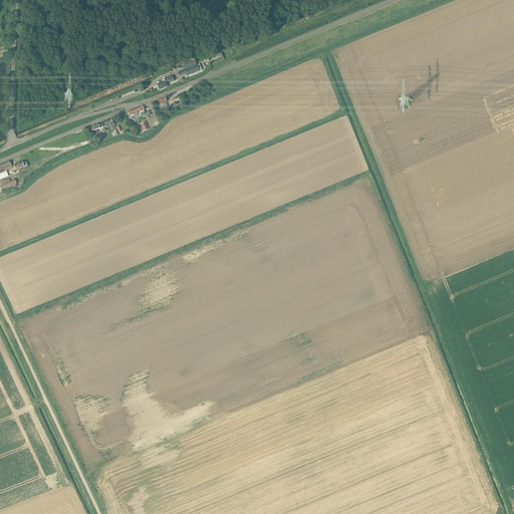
[(183,65),(187,75),(199,71),(198,70),(202,69),(200,63),(197,64),(195,60),(183,65)]
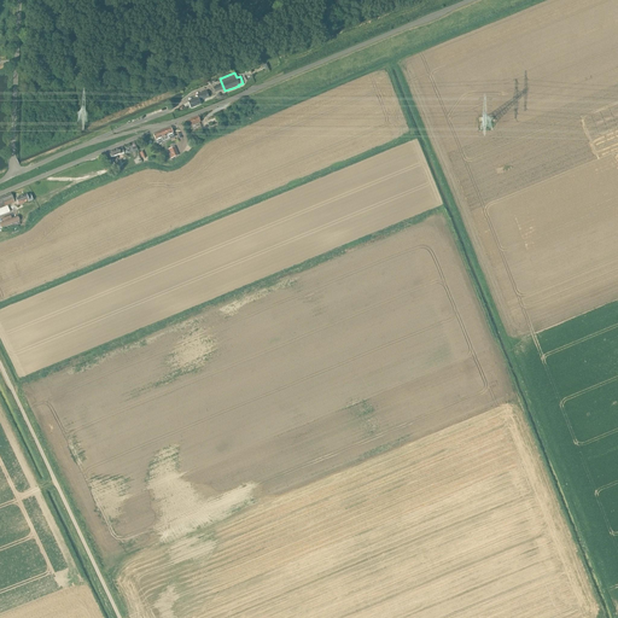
[(188,101),(191,106),(191,109),(200,104),(199,101),(209,98),(207,91),(197,95),(198,98),(188,101)]
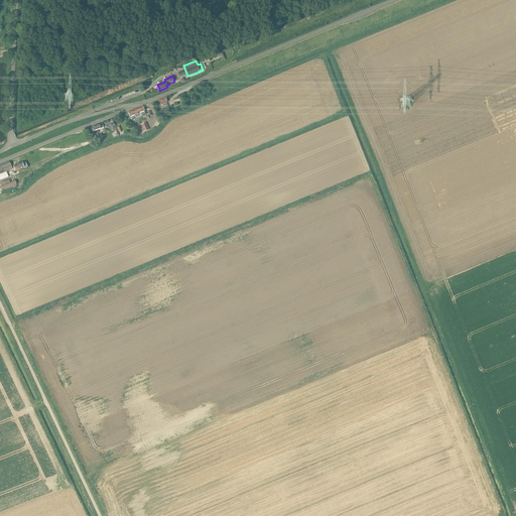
[(155,101),(156,103),(157,106),(158,106),(160,109),(162,114),(170,111),(166,102),(167,102),(166,99),(168,98),(167,96),(165,97),(155,101)]
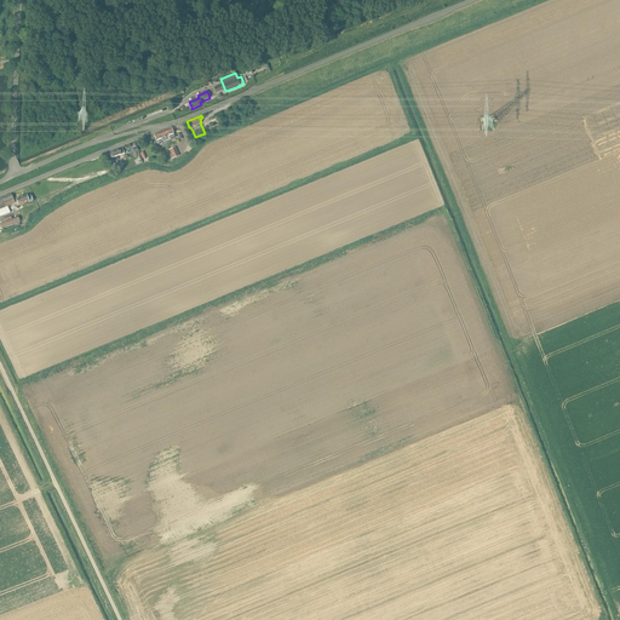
[(208,120),(210,122),(210,124),(211,124),(212,127),(219,125),(217,118),(208,120)]
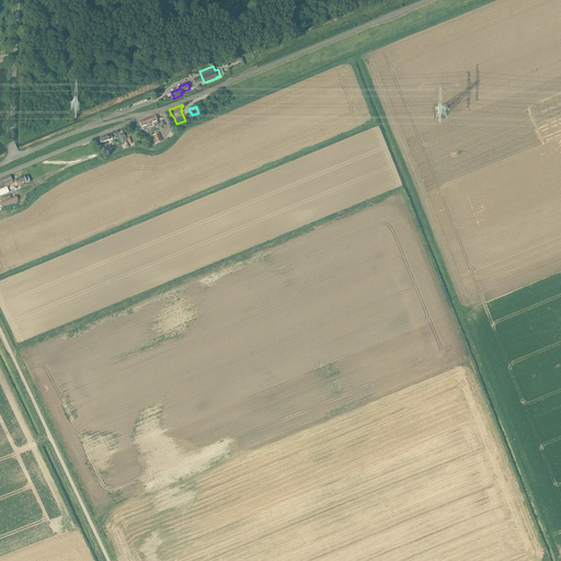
[(158,121),(156,115),(139,121),(141,127),(142,130),(158,124),(157,121),(158,121)]
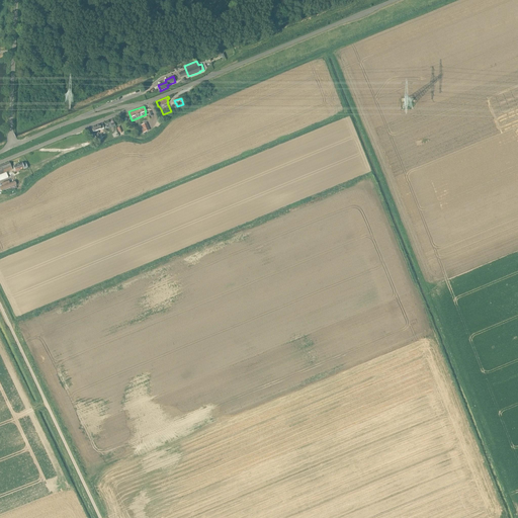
[(102,123),(100,124),(91,127),(94,135),(91,136),(93,141),(96,140),(95,137),(99,136),(98,134),(99,134),(98,131),(101,128),(103,127),(102,123)]
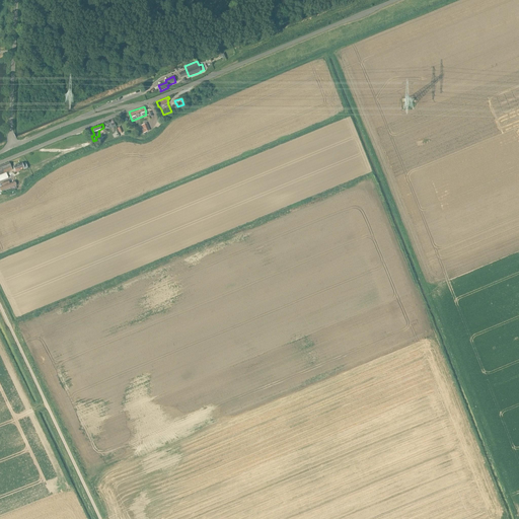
[(147,124),(142,126),(143,129),(142,130),(143,133),(148,132),(150,131),(147,124)]
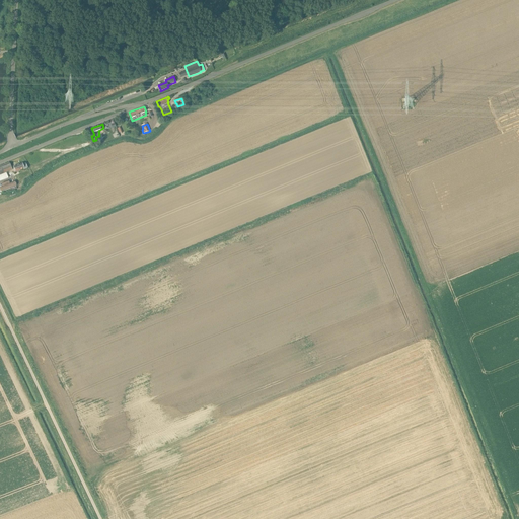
[(11,167),(9,162),(0,165),(0,180),(8,177),(6,172),(12,170),(11,167)]
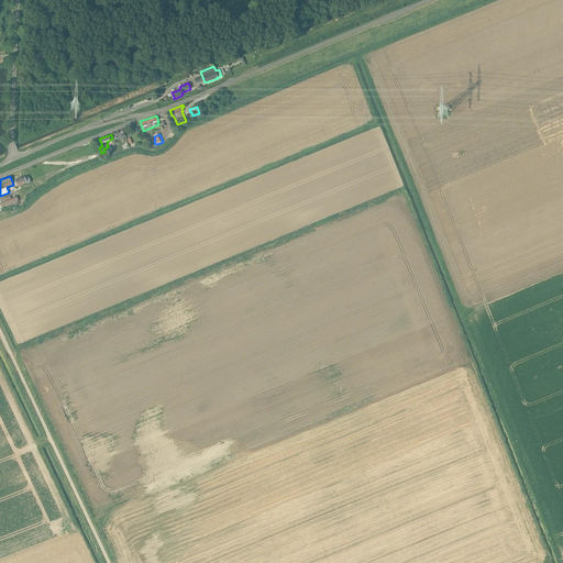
[(14,180),(18,187),(22,185),(22,184),(25,183),(26,184),(30,183),(29,179),(28,177),(24,178),(24,177),(14,180)]
